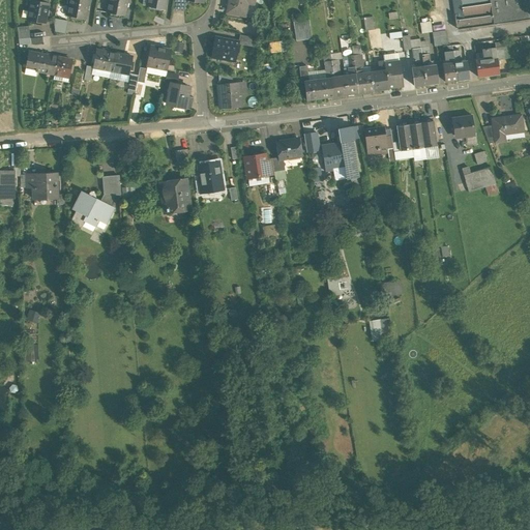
[(87,0),(69,0),(67,16),(84,19),(87,0)]
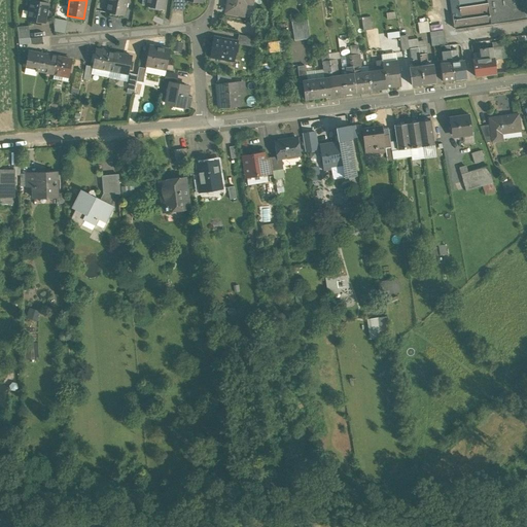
[(126,0),(108,0),(106,12),(123,15),(126,0)]
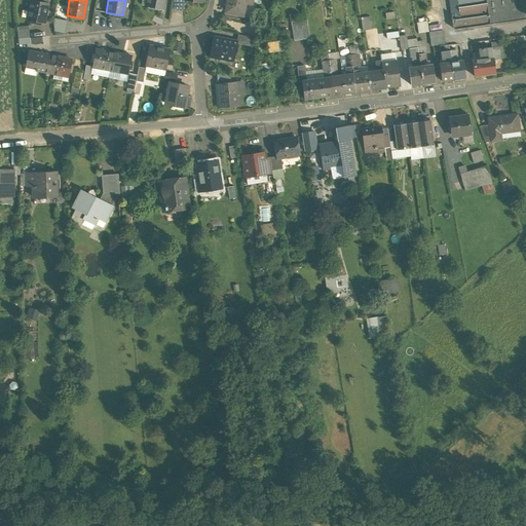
[(163,0),(146,0),(145,5),(162,9),(163,0)]
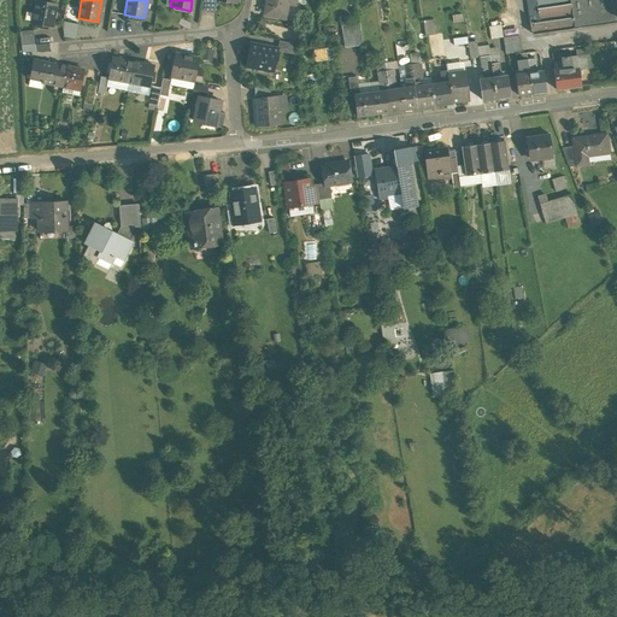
[(215,0),(203,0),(201,11),(215,13),(217,0),(215,0)]
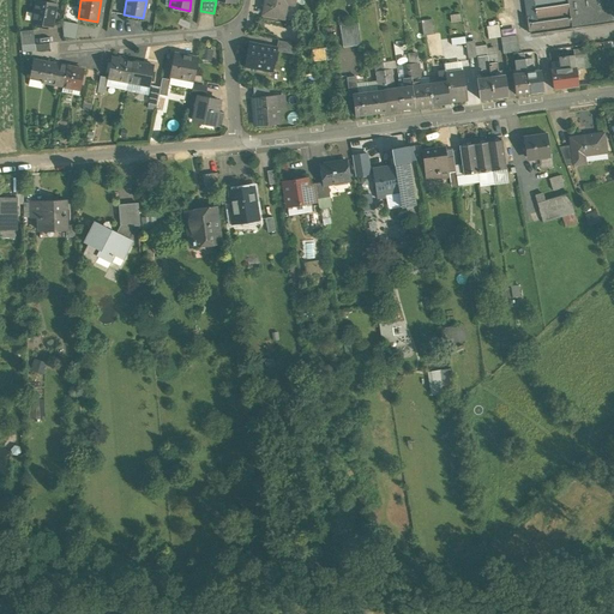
[(265,0),(263,16),(283,19),(287,0),(265,0)]
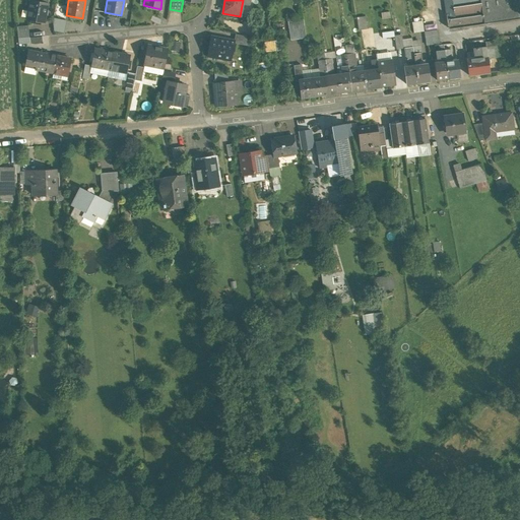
[(443,0),(446,15),(448,29),(519,18),(519,13),(518,0),(443,0)]
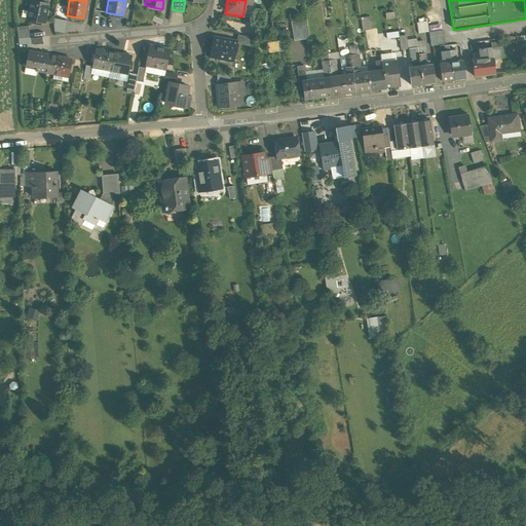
[(47,4),(31,1),(28,20),(44,24),(47,4)]
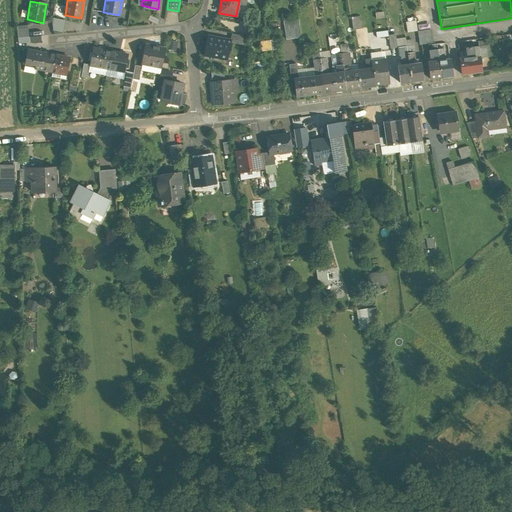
[(53,17),(51,29),(62,31),(64,19),(53,17)]
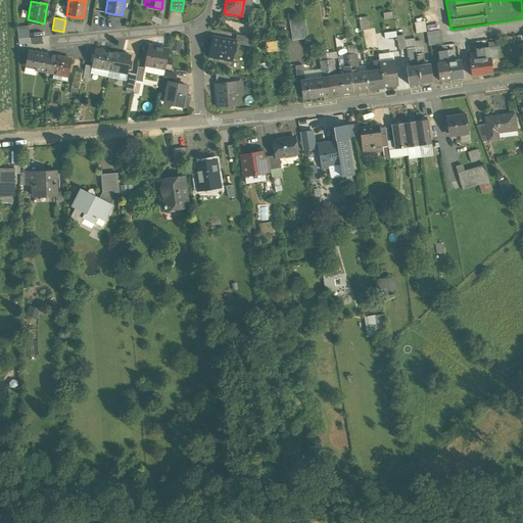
[(367,17),(359,18),(360,31),(369,29),(367,17)]
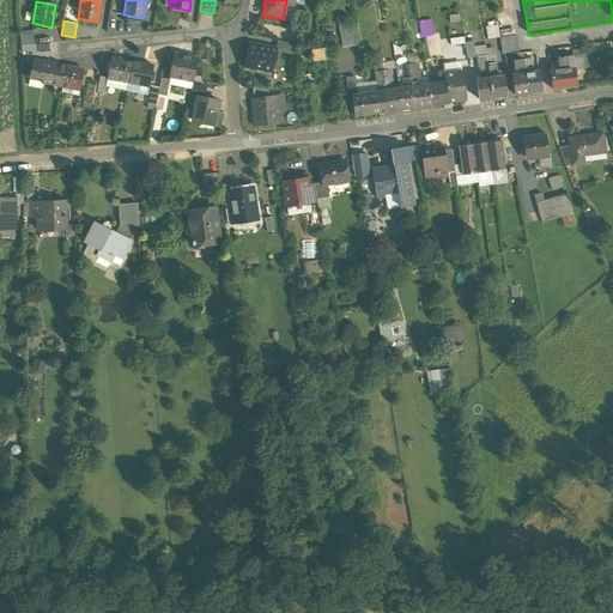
[(357,23),(339,25),(341,47),(359,44),(357,23)]
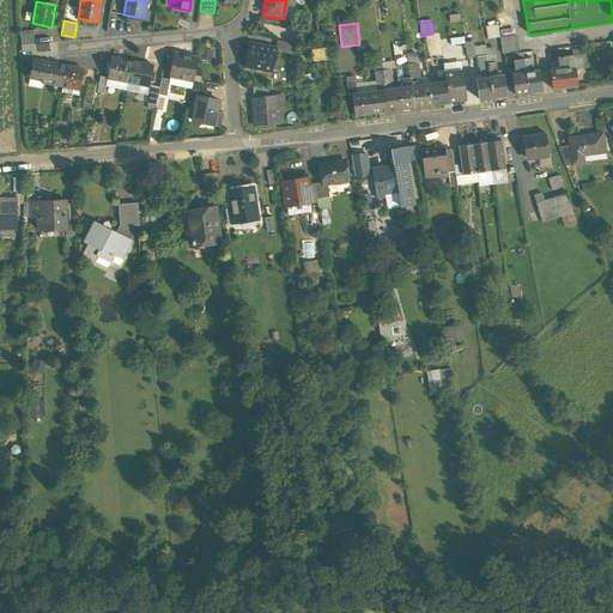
[(487,37),(499,36),(497,24),(485,25),(487,37)]
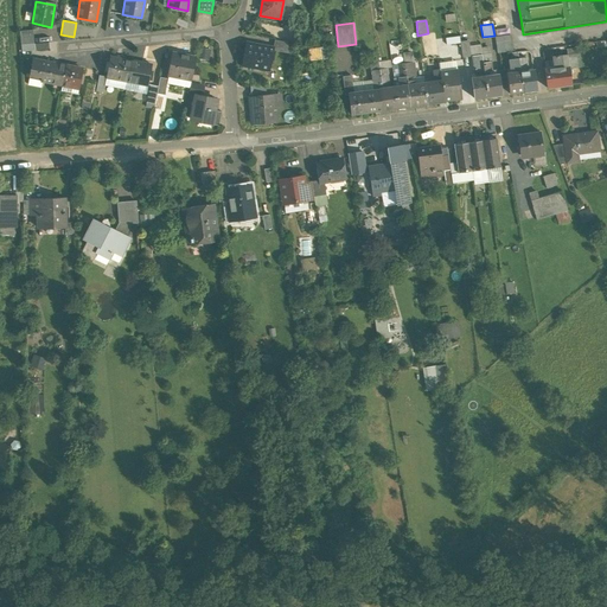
[(32,31),(20,32),(21,45),(33,44),(32,31)]
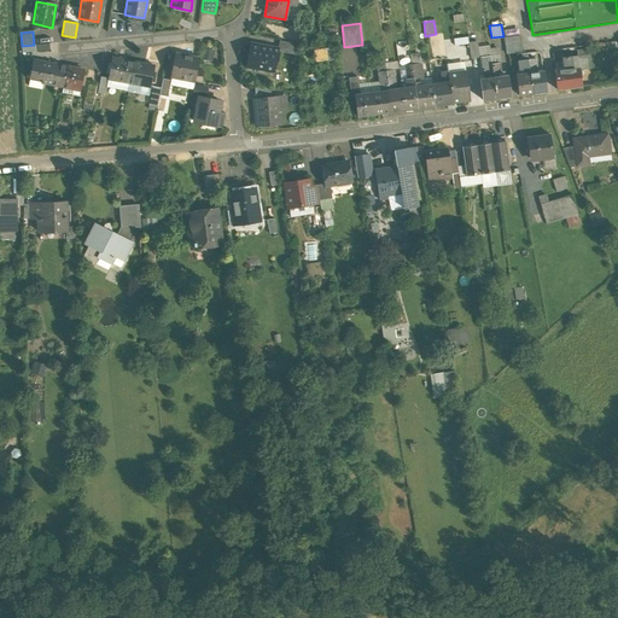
[(519,36),(505,39),(507,53),(522,52),(519,36)]
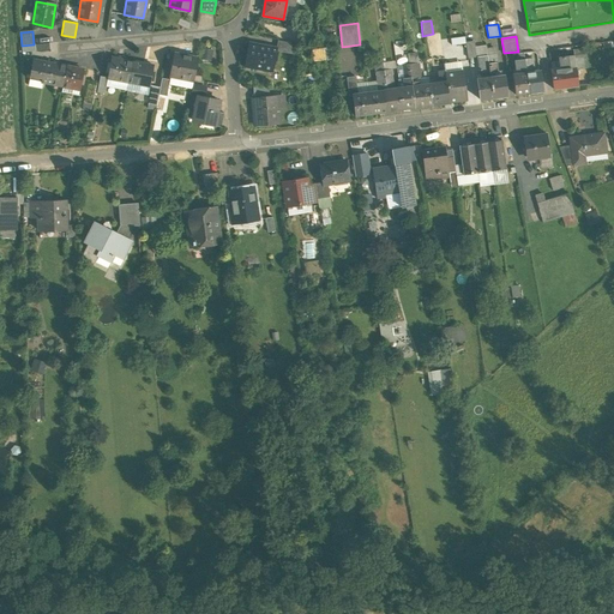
[(292,43),(277,41),(276,48),(277,48),(293,52),(292,43)]
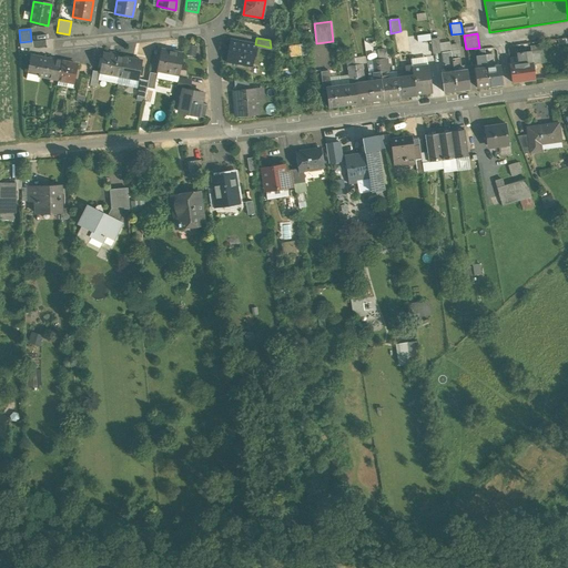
[(255,44),(231,40),(227,62),(252,67),(256,44),(255,44)]
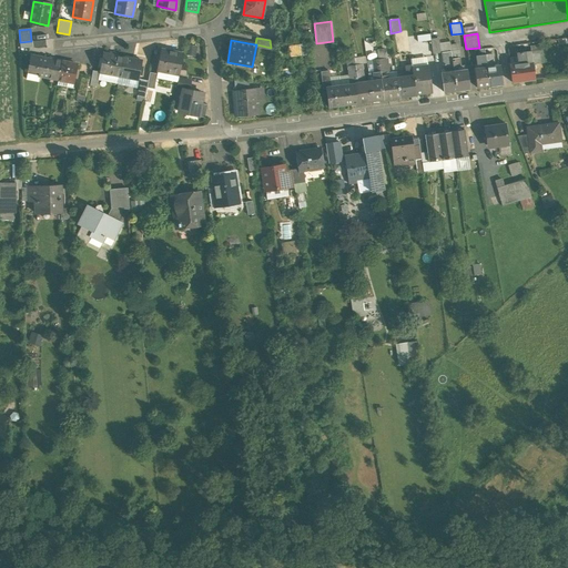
[(198,47),(188,44),(185,54),(195,57),(198,47)]
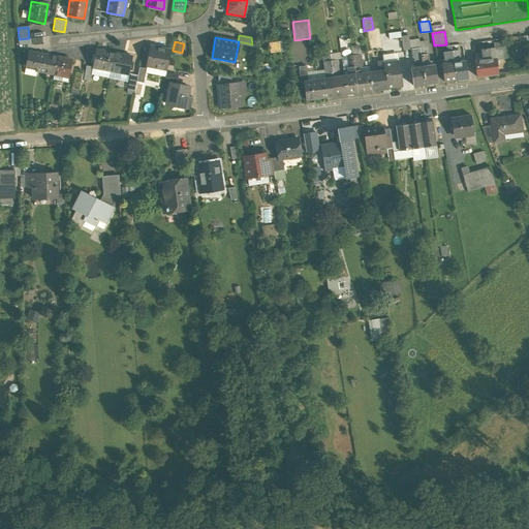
[(282,41),(271,43),(272,52),(283,51),(282,41)]
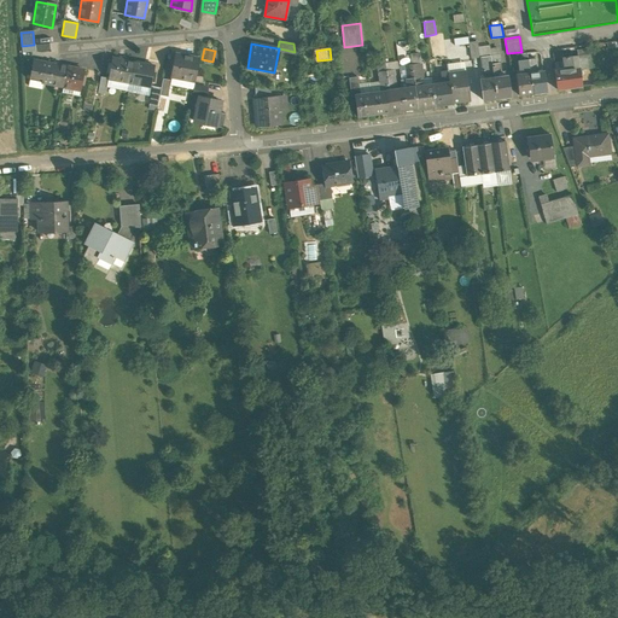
[(495,51),(489,51),(490,57),(491,65),(499,64),(500,64),(501,57),(500,56),(496,56),(495,51)]
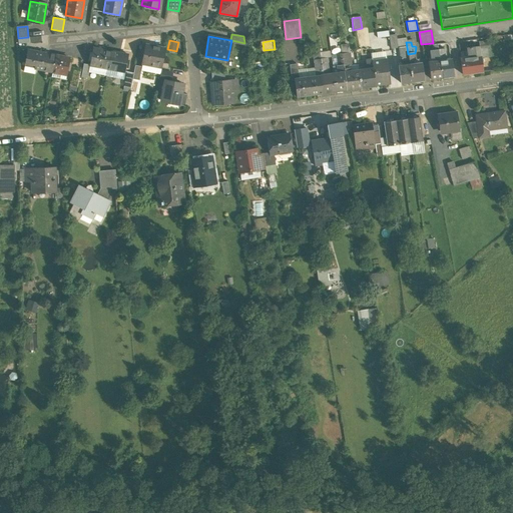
[(165,48),(145,44),(141,64),(161,68),(165,48)]
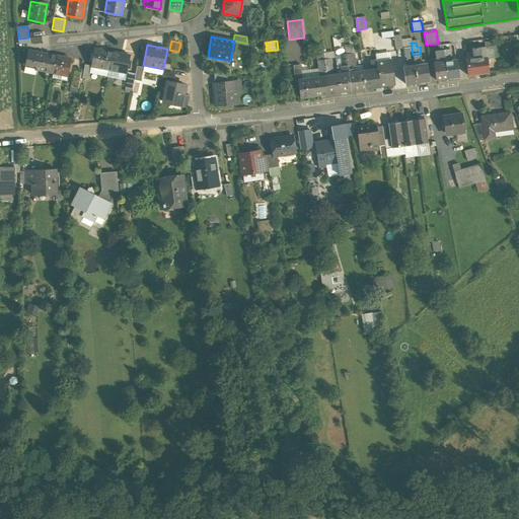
[(412,48),(403,49),(405,64),(410,63),(411,67),(415,66),(413,55),(412,48)]
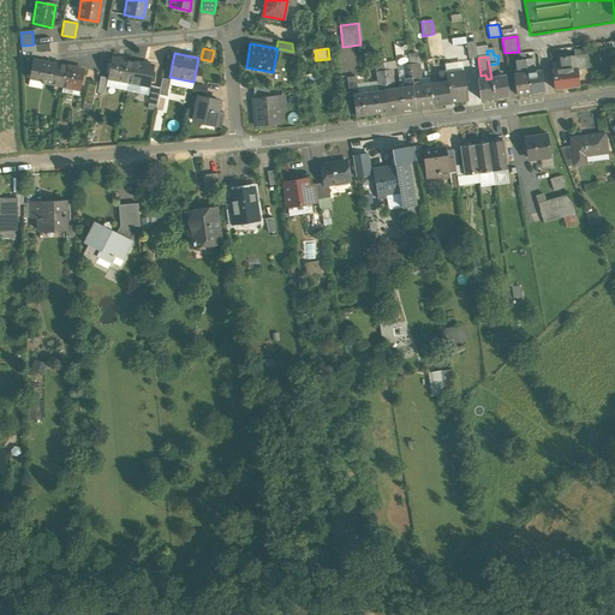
[(520,60),(515,61),(517,71),(521,71),(521,73),(527,73),(525,60),(525,59),(525,57),(519,58),(520,60)]
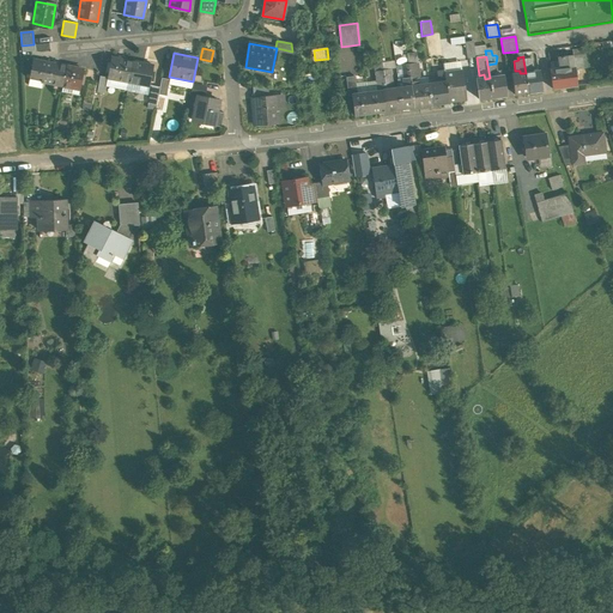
[(572,56),(557,58),(558,70),(574,67),(572,56)]
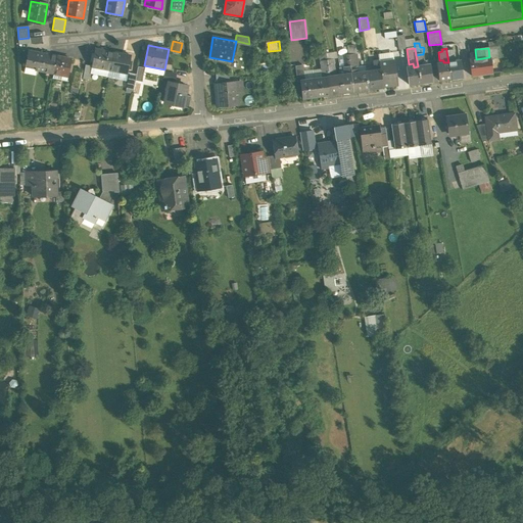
[(112,53),(94,49),(91,66),(109,69),(112,53)]
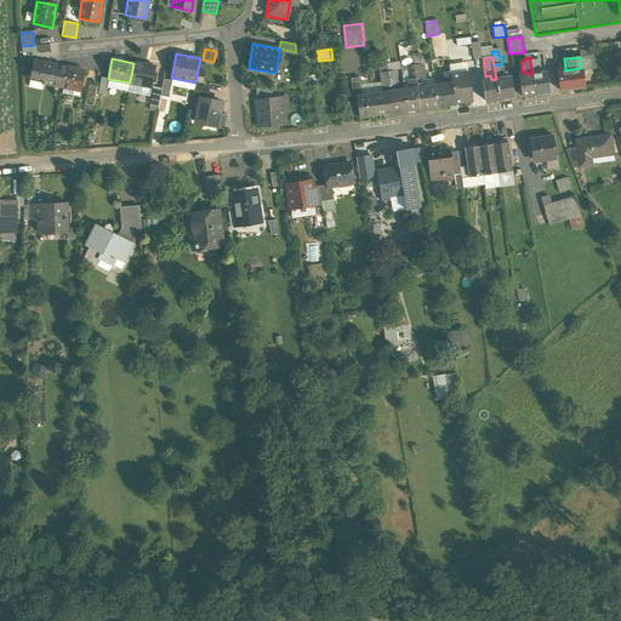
[(46,62),(33,60),(29,81),(43,84),(46,63),(46,62)]
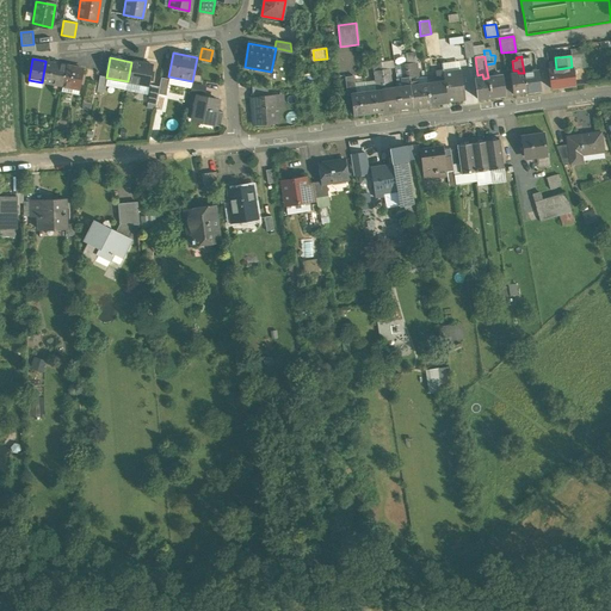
[(380,60),(372,61),(374,72),(382,71),(380,60)]
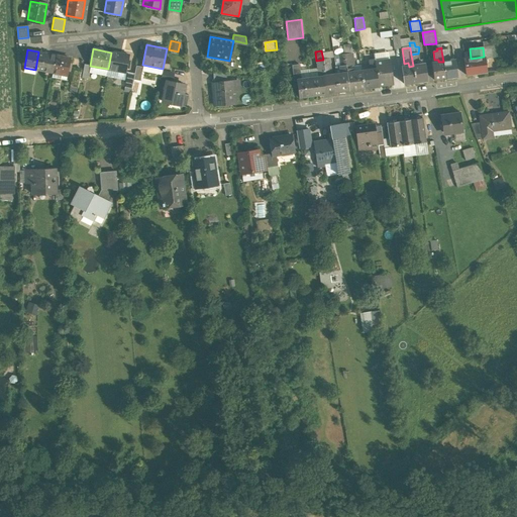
[(373,50),(365,52),(367,66),(368,67),(375,66),(375,62),(373,50)]
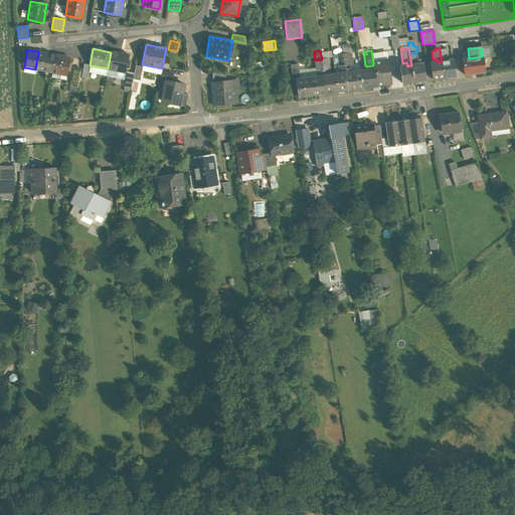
[(38,52),(35,69),(52,72),(56,56),(38,52)]
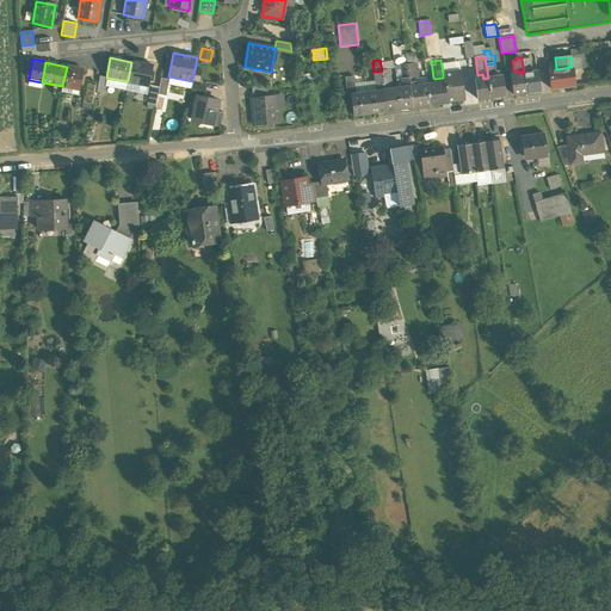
[(153,66),(131,62),(128,81),(139,84),(149,86),(153,66)]
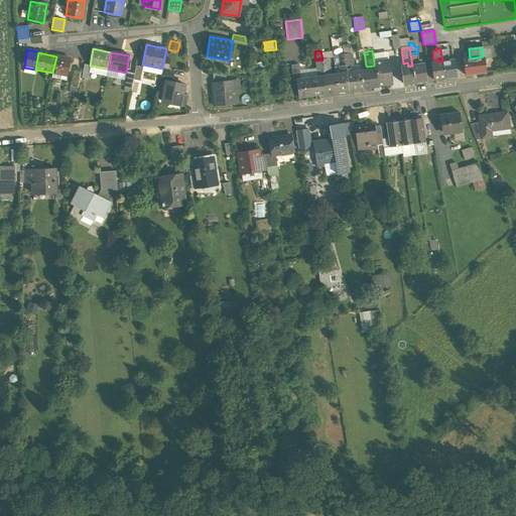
[(349,53),(344,53),(346,66),(346,70),(352,69),(353,68),(351,52),(349,53)]
